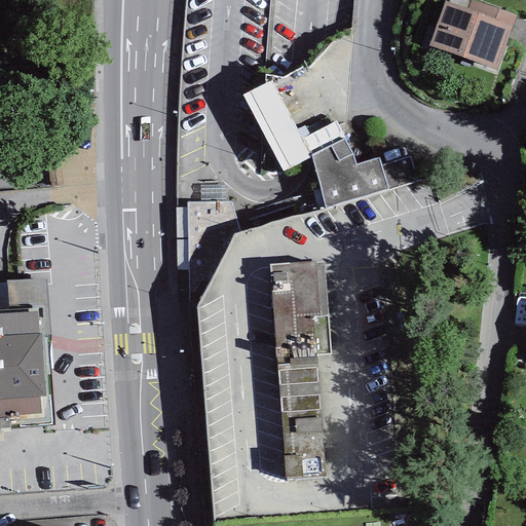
[(471,0),(466,9),(512,27),(516,15),(474,0),(471,0)]
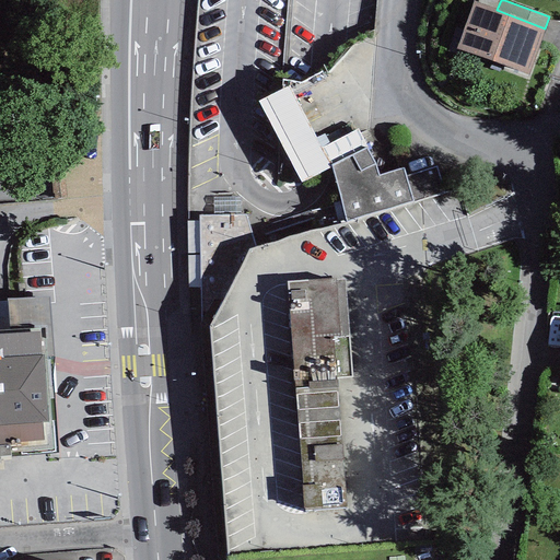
[(497,10),(474,1),(456,49),(529,76),(545,28),(497,10)]
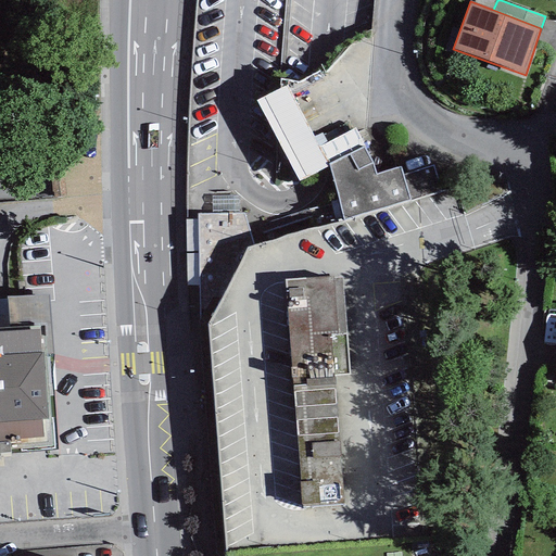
[(222,223),(211,220),(206,243),(242,250),(250,211),(225,206),(222,223)]
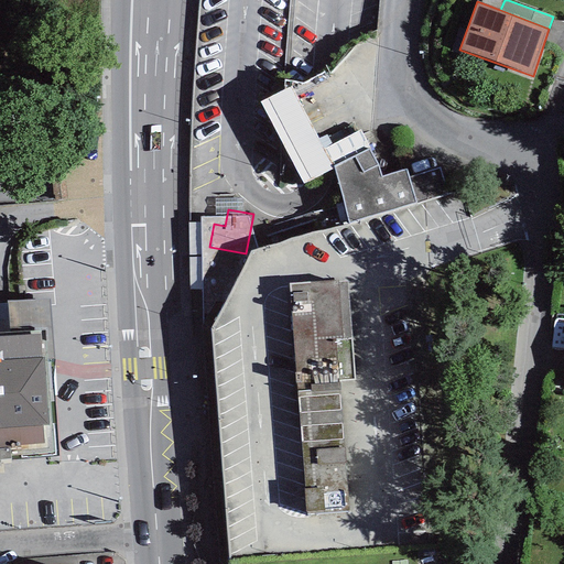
[(305,516),(348,512),(338,380),(354,379),(346,282),(338,283),(338,280),(289,283),(305,516)]
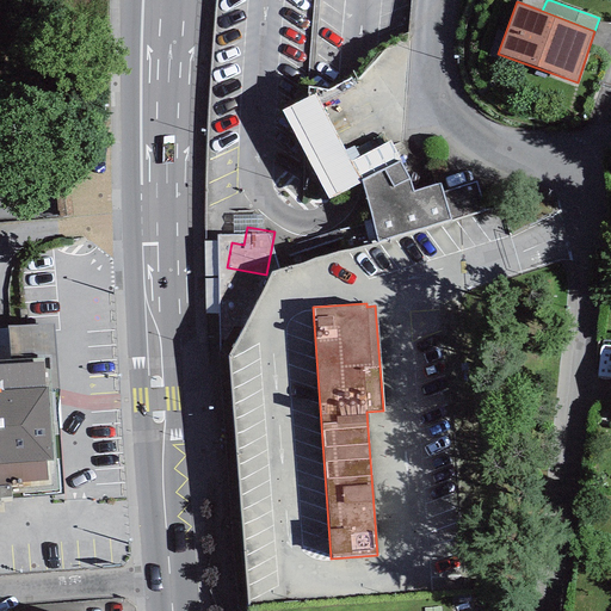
[(0,362),(0,485),(47,481),(45,462),(53,461),(48,388),(44,388),(42,359),(0,362)]
